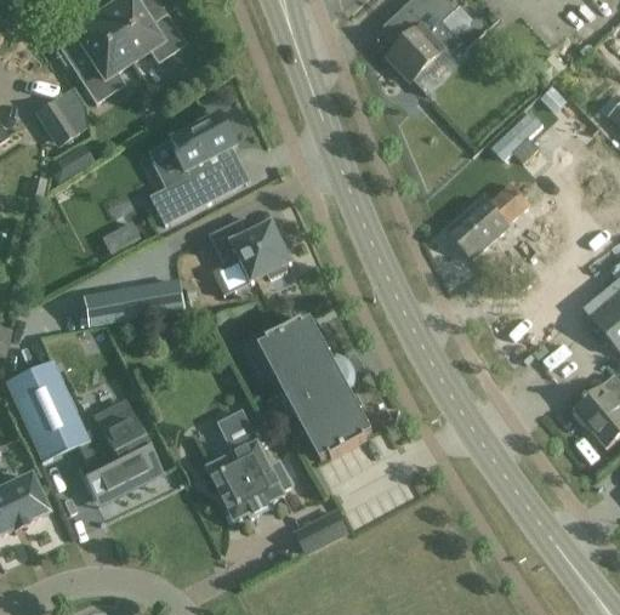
[(100,12),(131,61),(148,50),(155,62),(185,43),(165,12),(148,23),(132,0),(107,0),(106,1),(103,5),(106,7),(100,12)]
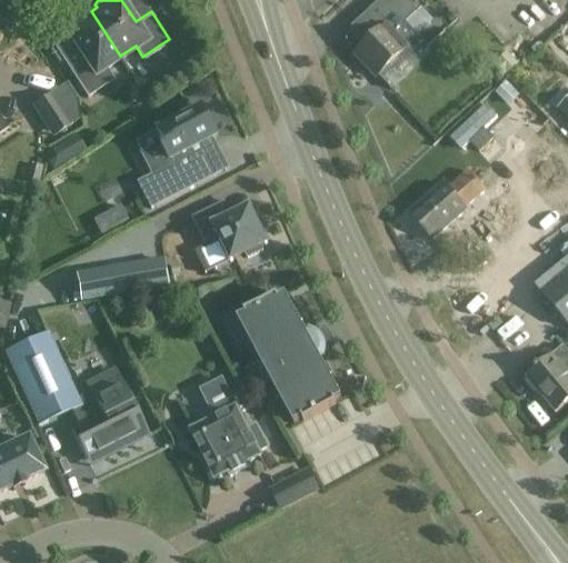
[(376,0),(351,22),(351,23),(352,23),(367,39),(354,51),(375,73),(407,44),(411,50),(424,38),(406,19),(417,9),(418,10),(419,9),(410,0),(376,0)]
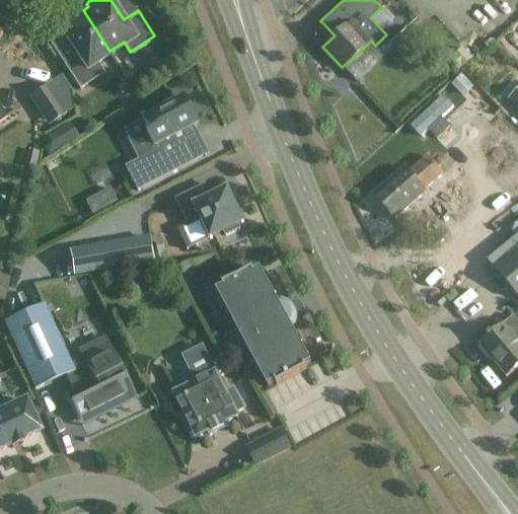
[(109,51),(83,10),(78,13),(77,10),(73,11),(69,13),(66,15),(64,17),(63,20),(64,22),(59,26),(75,52),(62,60),(79,85),(103,70),(96,60),(109,51)]
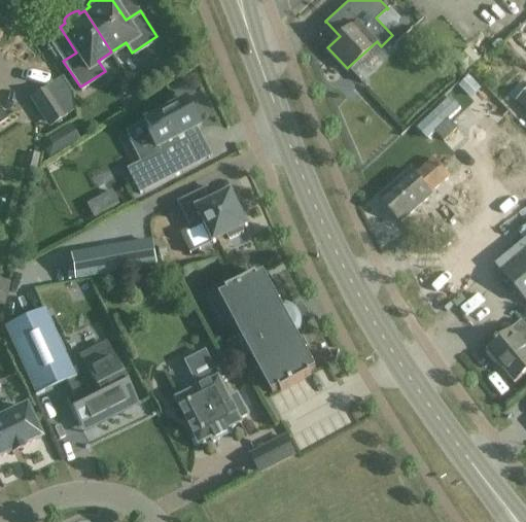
[(477,79),(465,91),(496,123),(507,112),(477,79)]
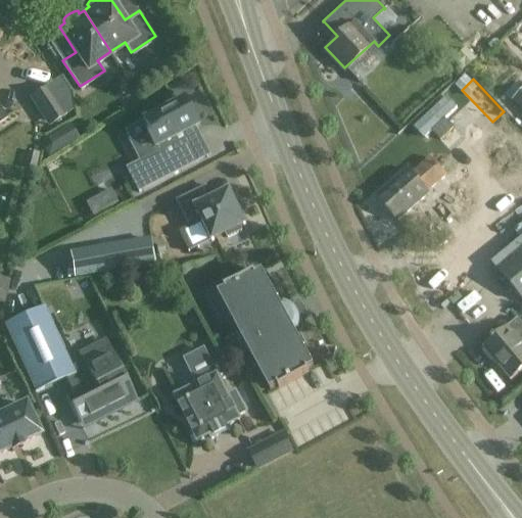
[(64,110),(46,83),(30,94),(47,122),(64,110)]
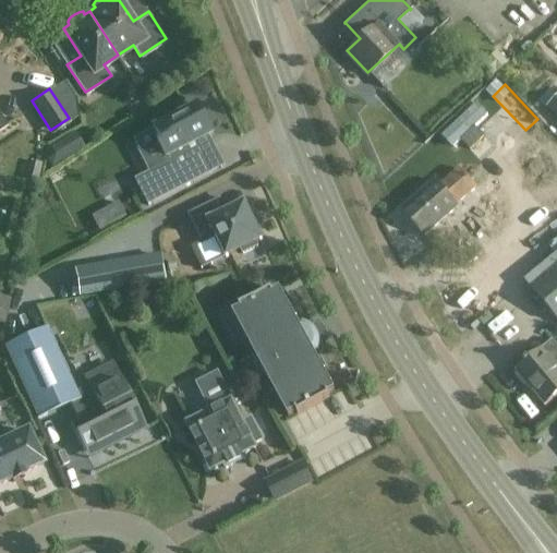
[(196,137),(213,130),(197,100),(145,128),(162,160),(134,176),(148,202),(213,168),(196,137)]
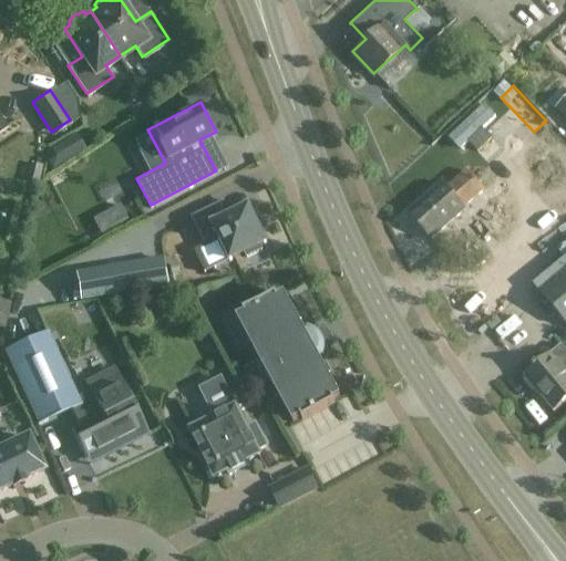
[(41,160),(31,158),(27,176),(37,179),(41,160)]
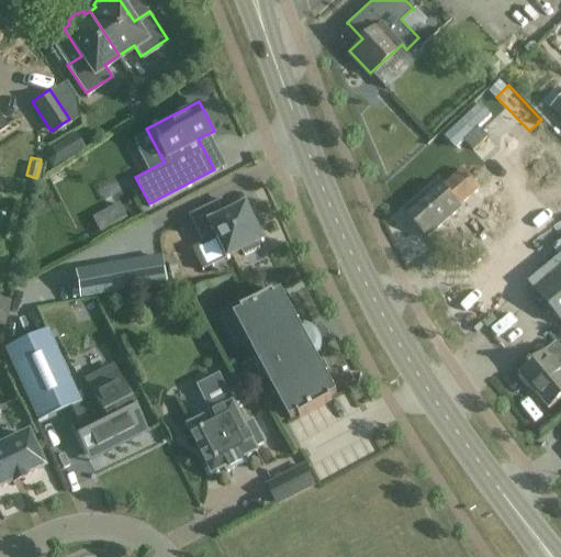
[(481,186),(464,166),(444,184),(440,179),(406,209),(428,234),(462,204),(461,202),(481,186)]
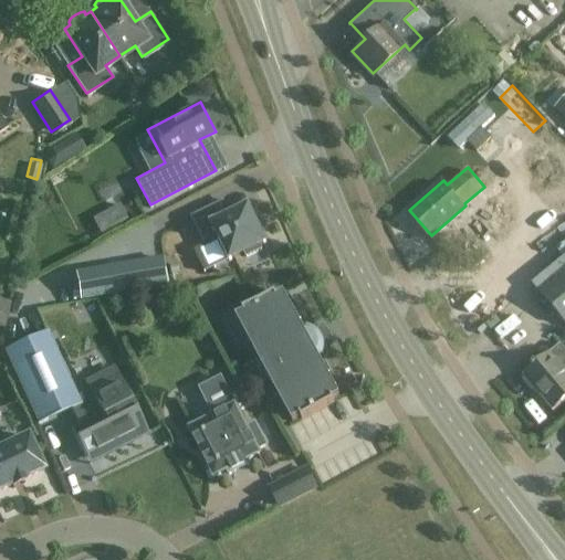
[(219,200),(190,213),(203,241),(218,234),(228,254),(227,254),(228,256),(230,255),(243,249),(246,252),(260,245),(259,242),(258,241),(262,239),(263,240),(265,239),(264,236),(263,236),(248,204),(249,204),(248,202),(246,203),(226,213),(219,200)]
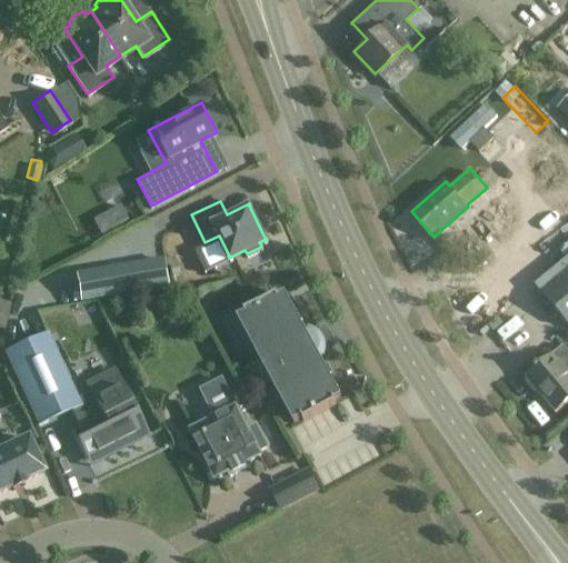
[(80,298),(132,289),(128,262),(76,271),(80,298)]
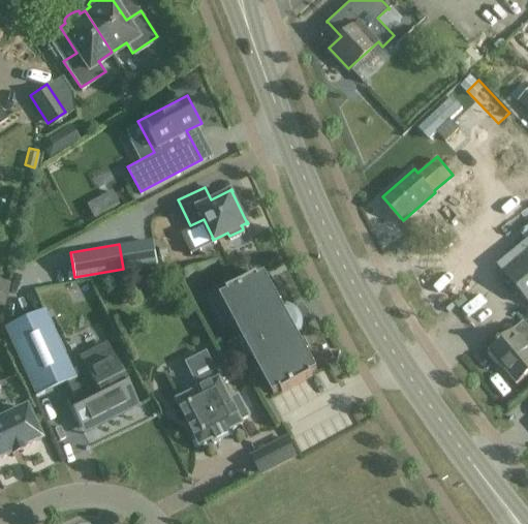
[(527,301),(527,251),(503,272),(527,301)]
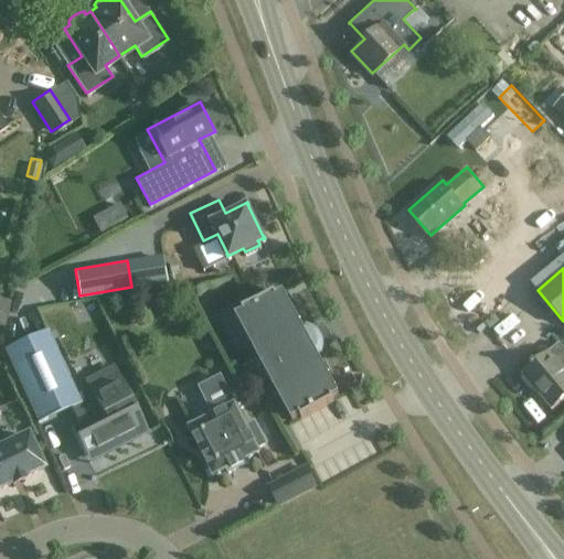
[(331,395),(338,390),(318,353),(321,351),(321,348),(322,347),(322,345),(322,343),(322,342),(322,341),(322,339),(321,336),(321,335),(320,333),(318,331),(316,329),(314,326),(311,325),(309,324),(306,323),(302,325),(283,288),(275,291),(274,289),(242,307),(243,310),(235,313),(290,417),(298,412),(300,415),(332,397),(331,395)]
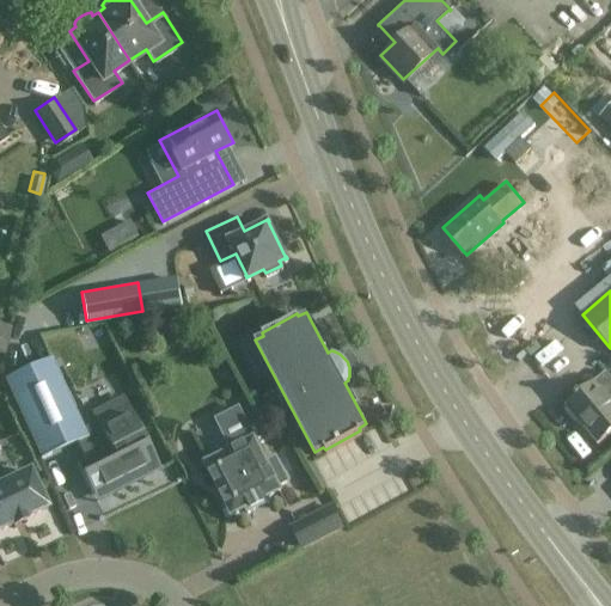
[(85,433),(49,354),(4,374),(40,454),(38,454),(40,455),(86,434),(86,433),(85,433)]
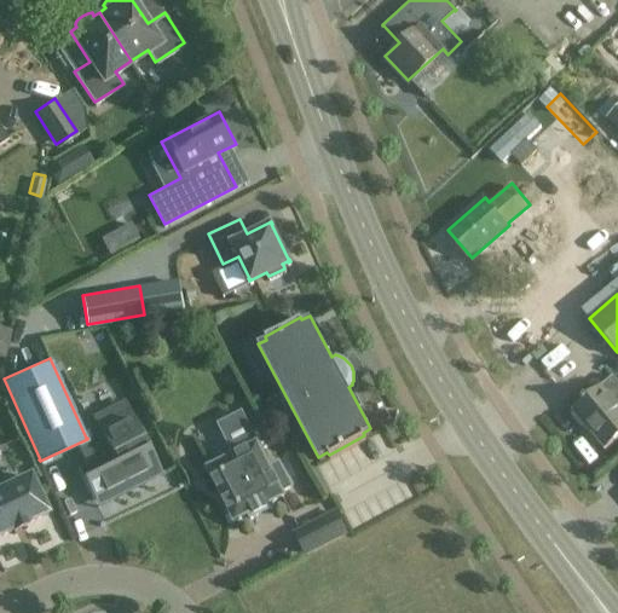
[(617,423),(617,380),(611,372),(571,406),(604,445),(617,433),(617,428),(616,426),(617,423)]
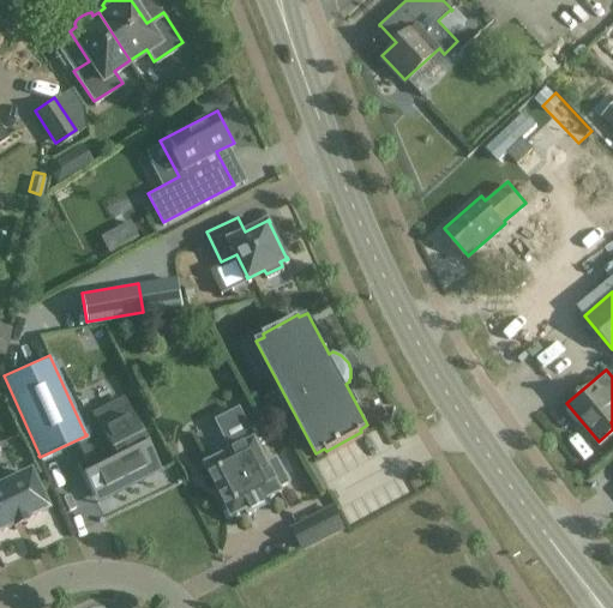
[(161,467),(122,392),(90,409),(109,445),(77,462),(96,499),(161,467)]
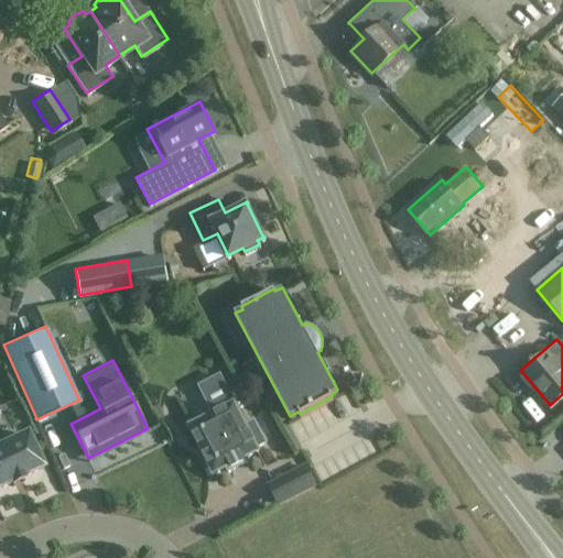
[(245,424),(234,403),(219,374),(215,376),(215,378),(218,375),(227,394),(209,403),(213,411),(188,424),(213,471),(227,465),(228,467),(226,468),(228,470),(247,460),(245,455),(258,448),(256,444),(263,440),(252,419),(245,424)]
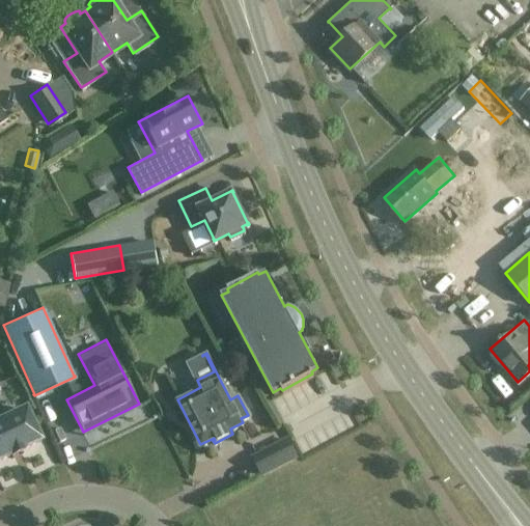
[(0,457),(10,451),(11,453),(22,448),(21,446),(39,438),(24,406),(0,418),(0,457)]
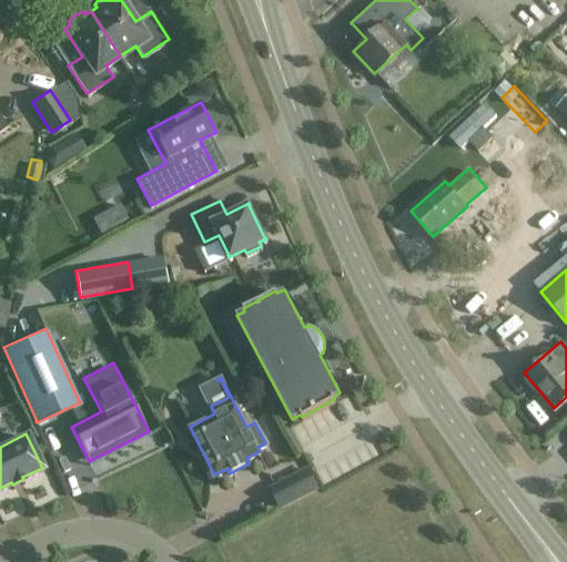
[(280,504),(316,486),(306,467),(270,486),(280,504)]
